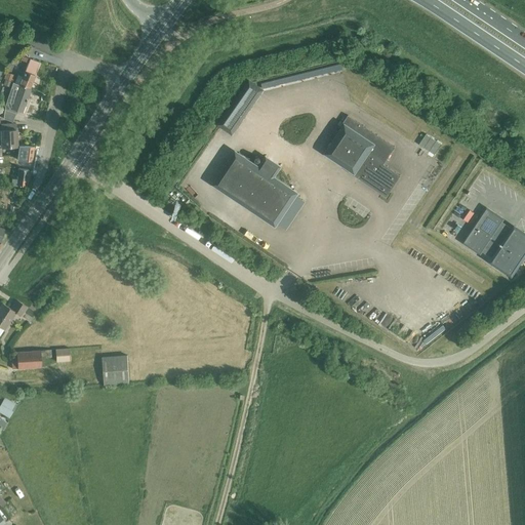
[(30,59),(19,85),(29,89),(39,64),(30,59)]
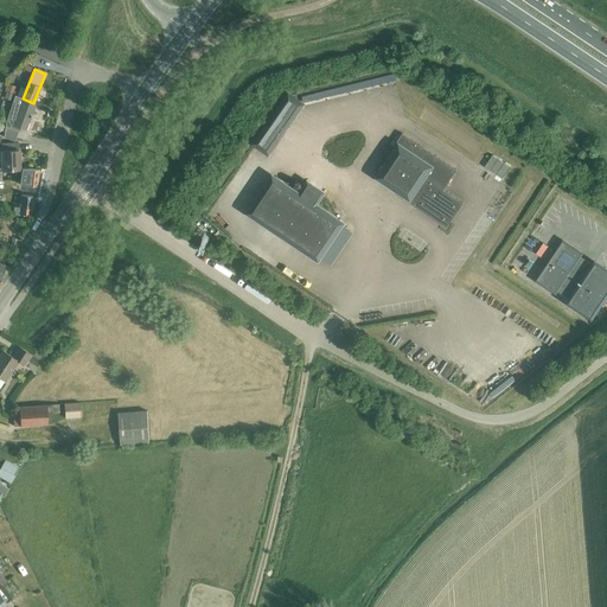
[(304,103),(396,81),(395,75),(301,97),(304,103)]
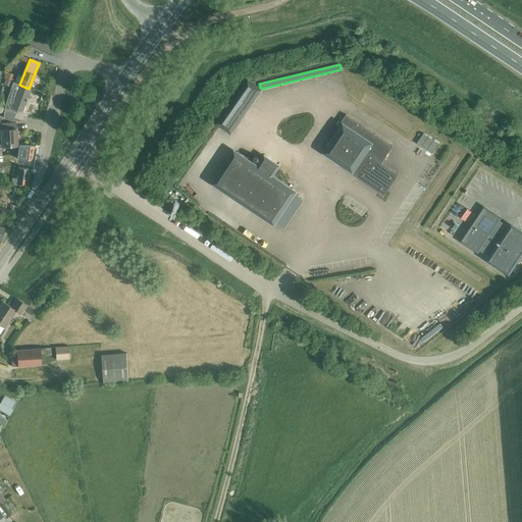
[(5,72),(3,77),(12,81),(14,74),(5,72)]
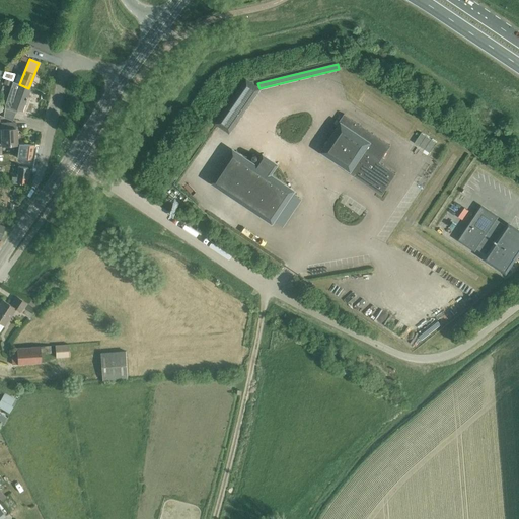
[(246,81),(217,123),(229,131),(258,89),(246,81)]
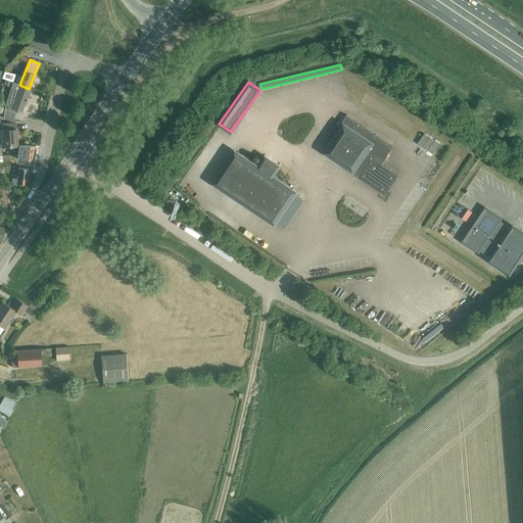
[(29,89),(19,85),(12,83),(10,89),(5,105),(3,119),(4,119),(12,122),(15,113),(16,110),(17,110),(21,111),(30,89),(29,89)]
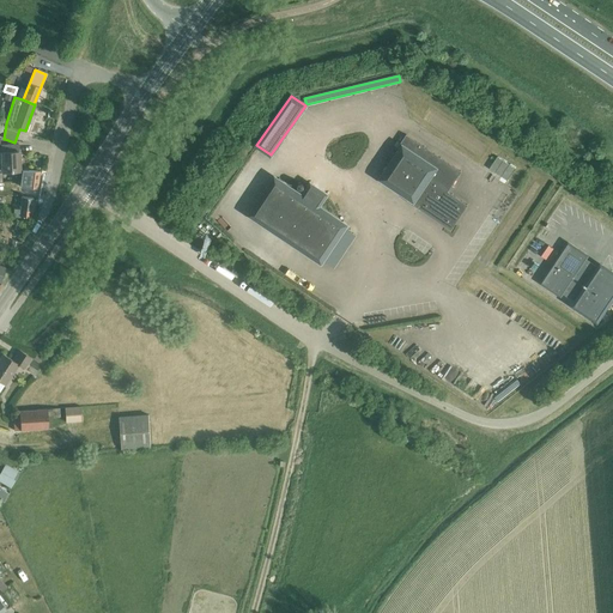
[(417,208),(450,231),(467,206),(448,192),(461,171),(406,135),(396,149),(401,151),(382,178),(420,204),(417,208)]
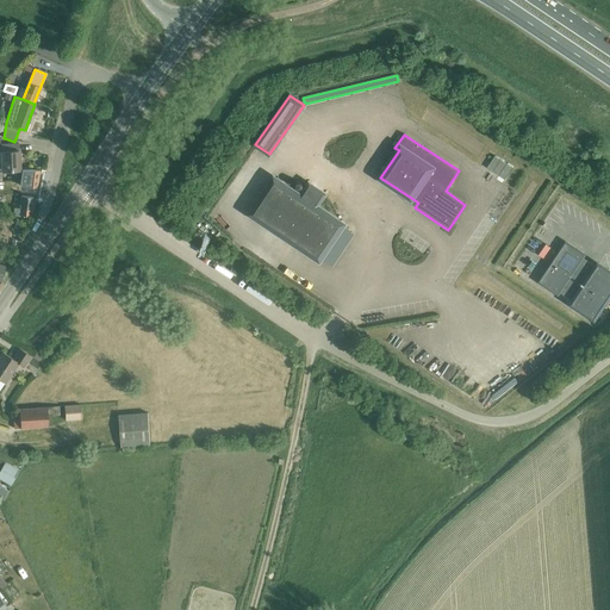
[(0,144),(0,148),(0,170),(18,170),(18,144),(0,144)]
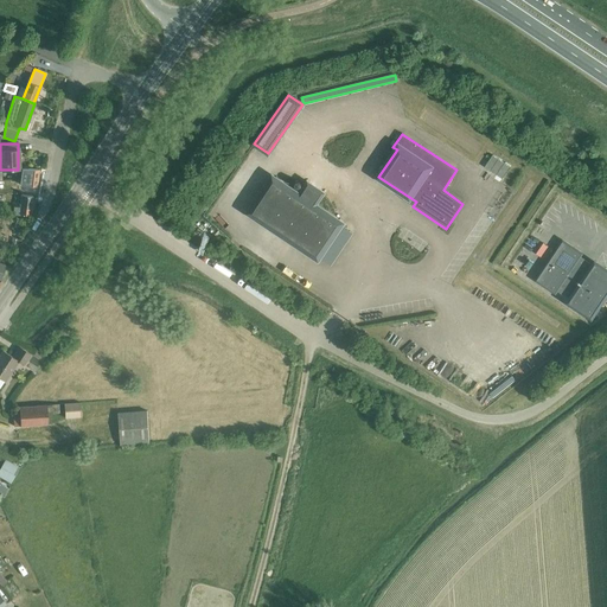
[(493,177),(504,181),(512,163),(492,153),(486,166),(497,171),(493,177)]
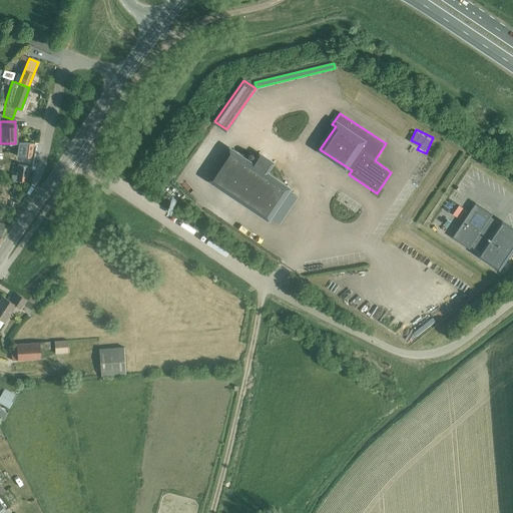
[(17,156),(31,157),(33,144),(24,143),(19,143),(17,156)]
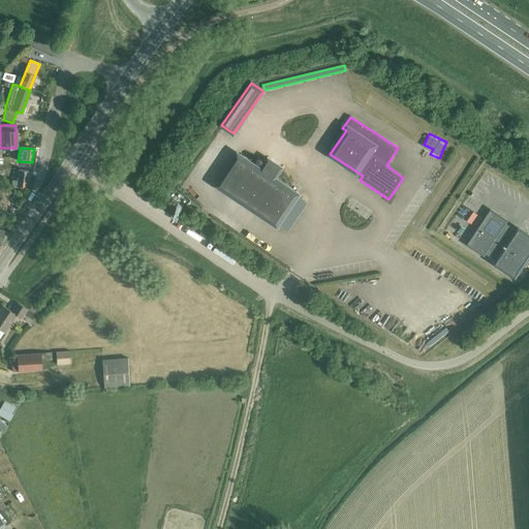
[(216,185),(277,226),(298,194),(238,154),(216,185)]
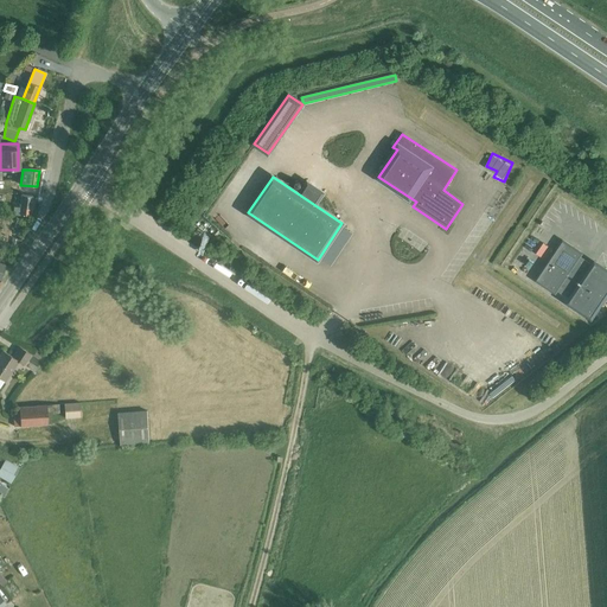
[(14,213),(29,215),(30,209),(31,209),(33,197),(21,196),(19,210),(14,210),(14,213)]
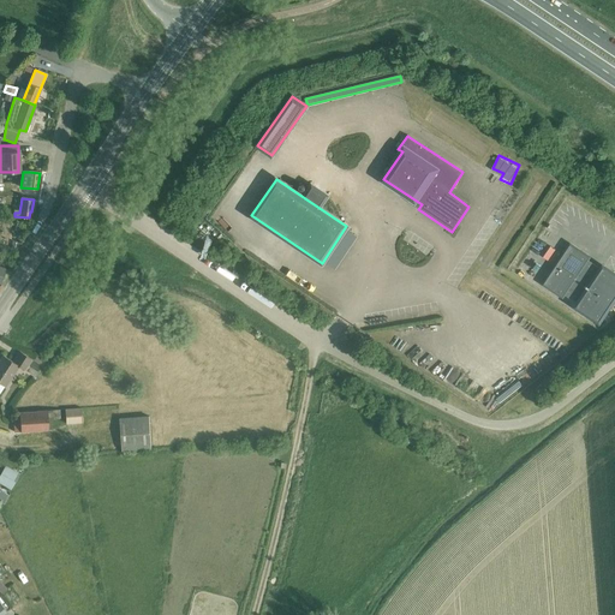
[(575,306),(596,318),(599,321),(614,297),(614,275),(614,274),(613,273),(613,274),(603,268),(604,267),(603,266),(601,269),(596,266),(587,260),(589,257),(569,244),(543,284),(562,297),(565,293),(578,303),(575,306)]
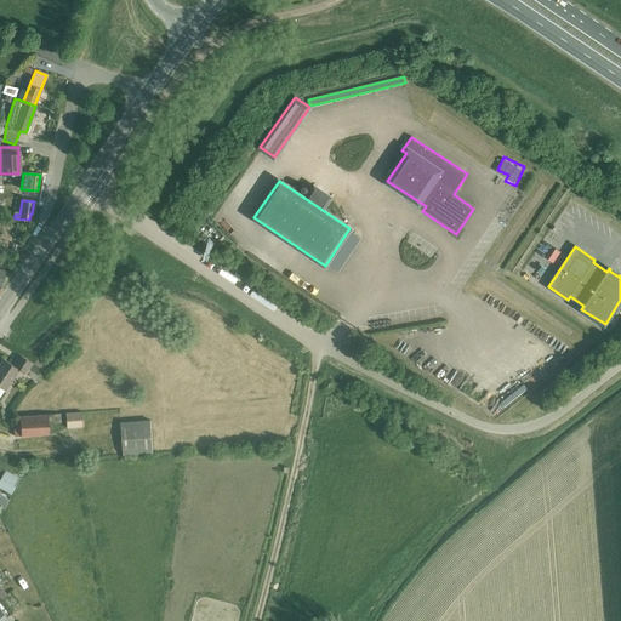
[(24,374),(32,363),(20,354),(12,365),(3,359),(0,363),(0,386),(5,389),(18,370),(24,374)]
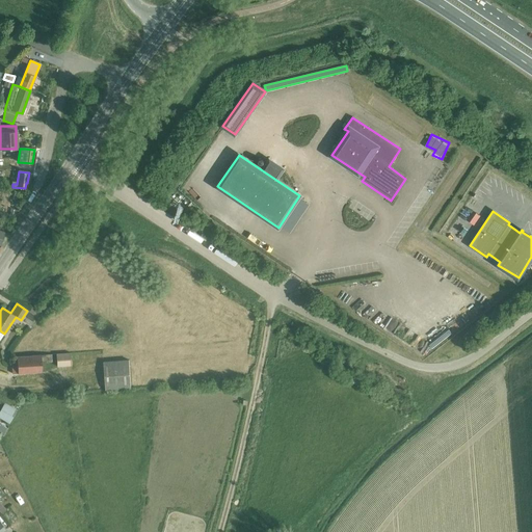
[(426,354),(454,330),(450,325),(422,349),(426,354)]
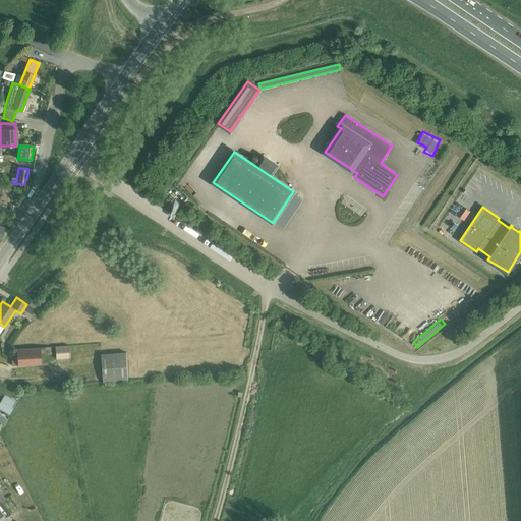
[(70,358),(69,356),(69,346),(55,347),(56,359),(70,358)]
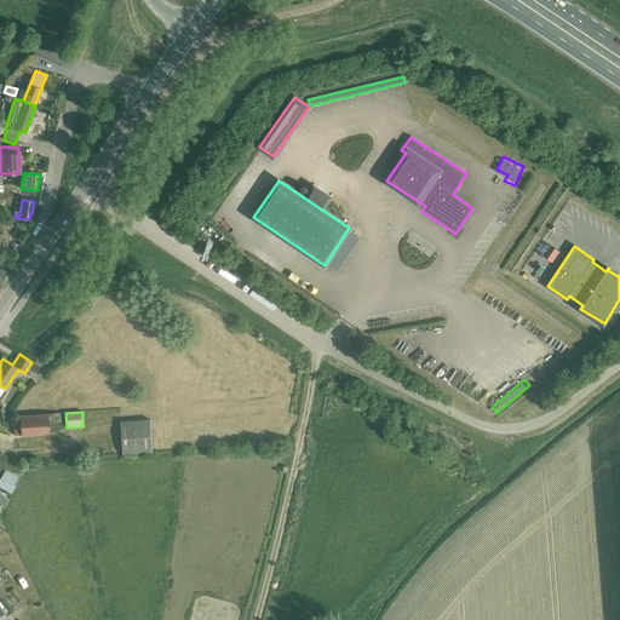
[(61,413),(47,414),(19,417),(19,420),(13,422),(15,436),(49,434),(49,424),(61,423),(61,413)]
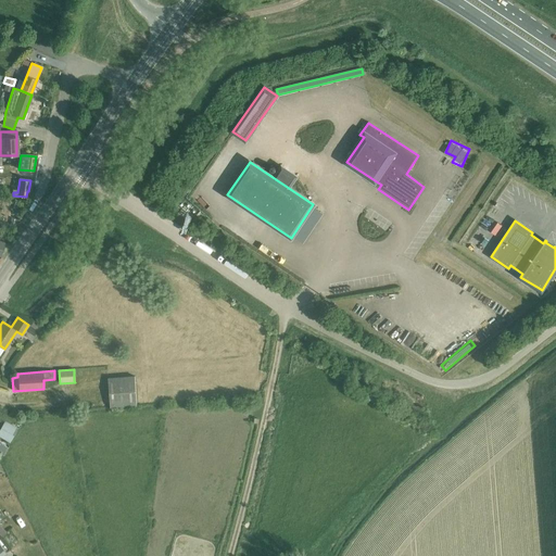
[(109,379),(111,407),(137,405),(135,377),(109,379)]
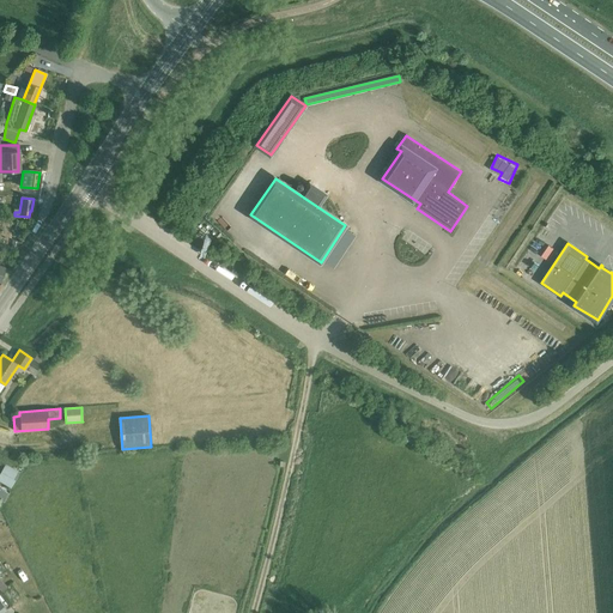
[(18,474),(11,471),(4,483),(11,486),(18,474)]
